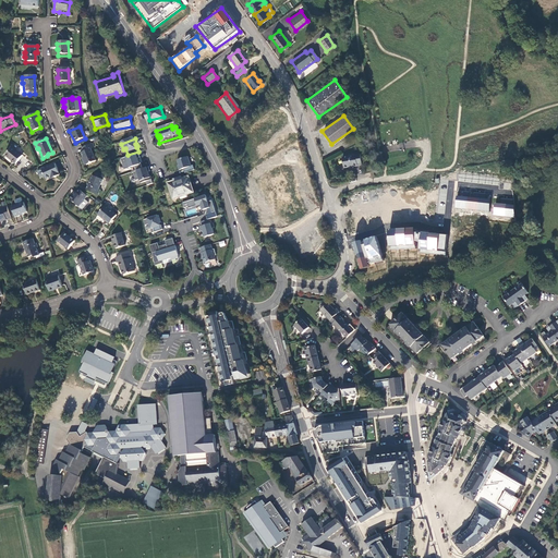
[(92,150),(91,146),(82,150),(83,155),(81,156),(86,168),(95,164),(91,152),(92,150)]
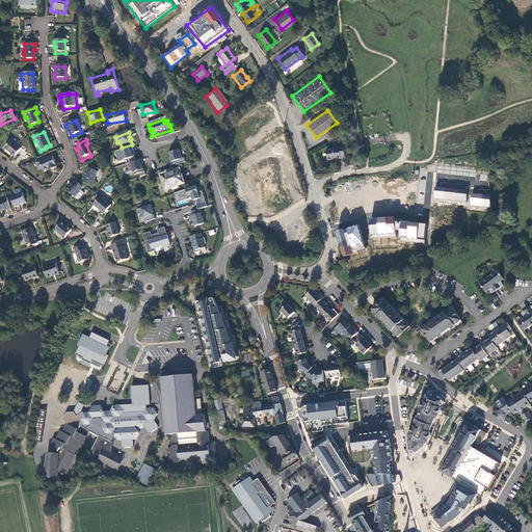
[(21,150),(11,141),(4,150),(15,158),(21,150)]
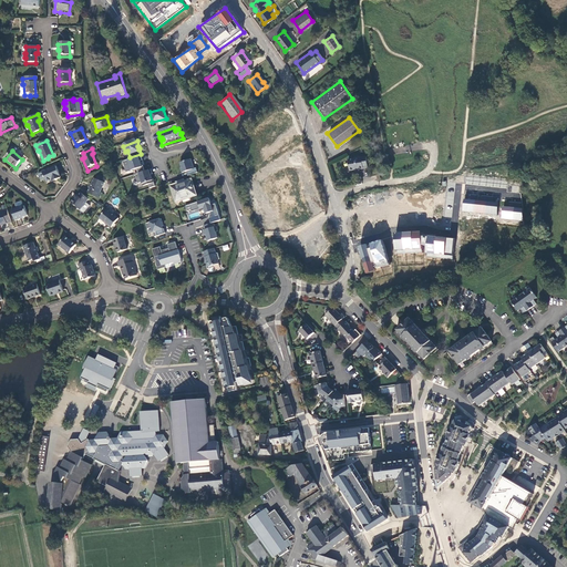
[(366,166),(363,155),(357,156),(357,154),(351,155),(351,157),(346,157),(347,169),(351,168),(351,169),(357,169),(357,167),(366,166)]
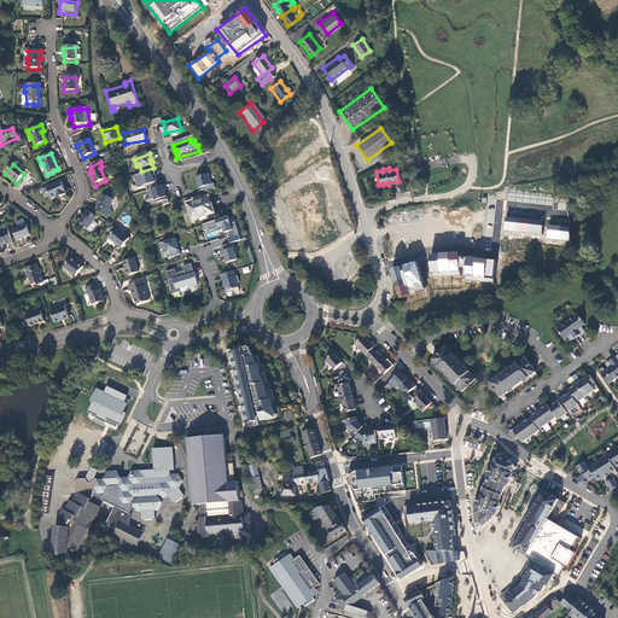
[(155,185),(153,179),(156,178),(155,173),(134,179),(138,191),(145,190),(144,187),(149,186),(151,191),(158,188),(157,184),(155,185)]
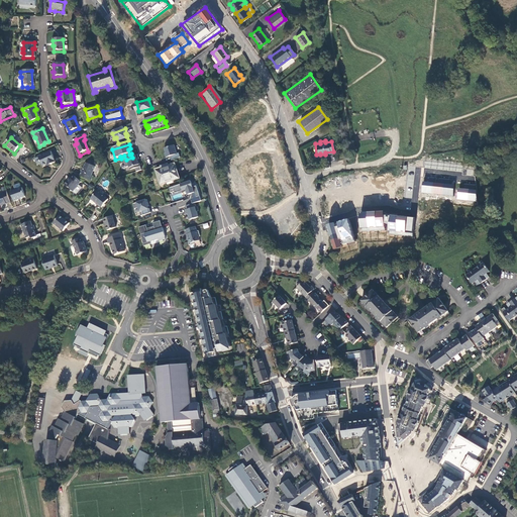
[(167,161),(171,159),(172,159),(173,163),(180,160),(179,156),(177,157),(174,147),(164,150),(166,156),(165,156),(167,161)]
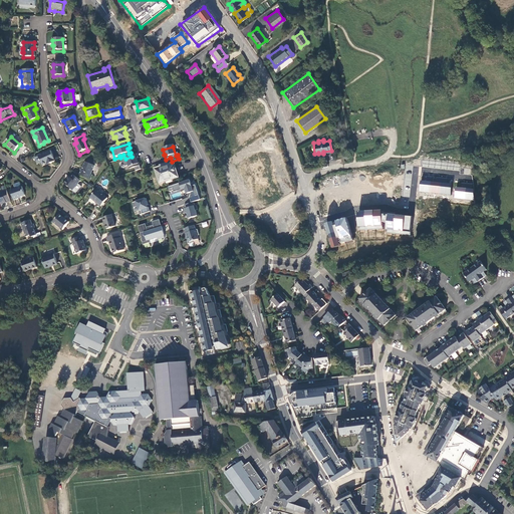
[(50,152),(38,158),(41,164),(42,167),(49,164),(49,165),(55,163),(50,152)]
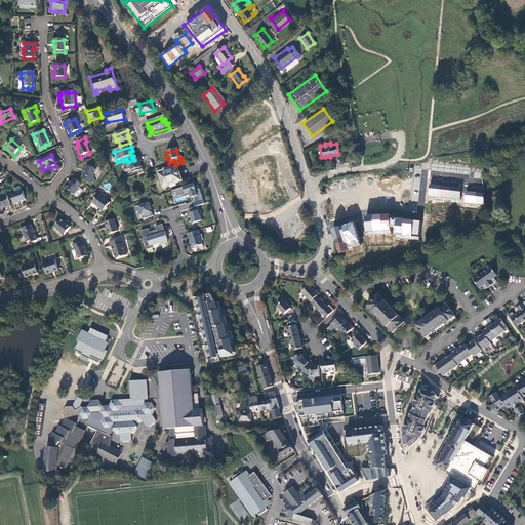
[(138,175),(144,173),(142,167),(140,168),(139,164),(142,163),(139,160),(134,161),(128,163),(125,164),(128,172),(131,171),(132,174),(137,173),(138,175)]
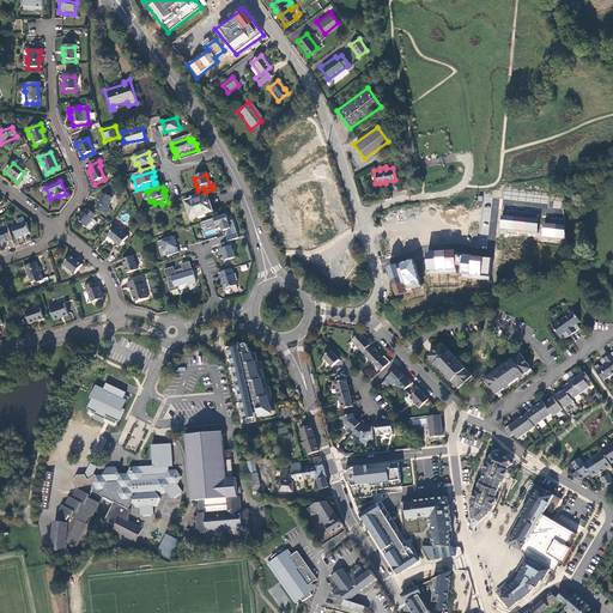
[(93,211),(108,217),(109,212),(109,211),(115,196),(113,194),(108,192),(105,192),(103,196),(102,195),(97,206),(96,205),(93,211)]
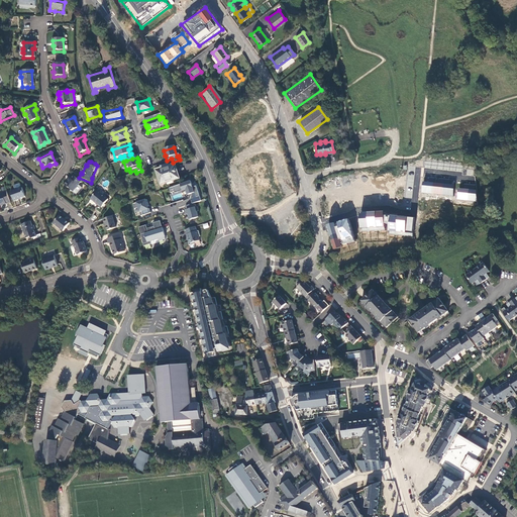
[(162,185),(163,188),(180,183),(179,179),(175,166),(162,170),(162,169),(156,171),(160,186),(162,185)]
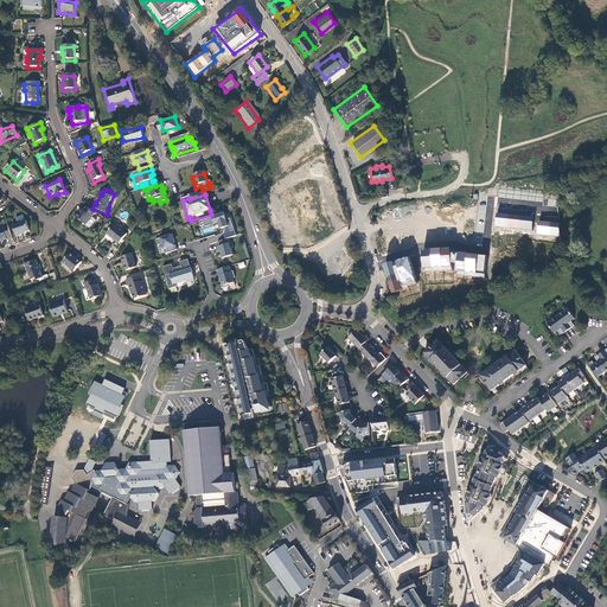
[(87,227),(95,215),(87,209),(82,213),(80,213),(76,218),(87,227)]
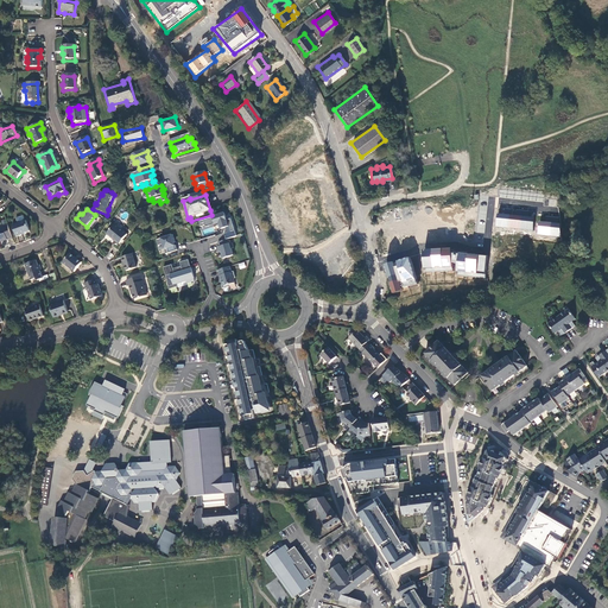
[(534,230),(536,217),(499,214),(498,227),(534,230)]
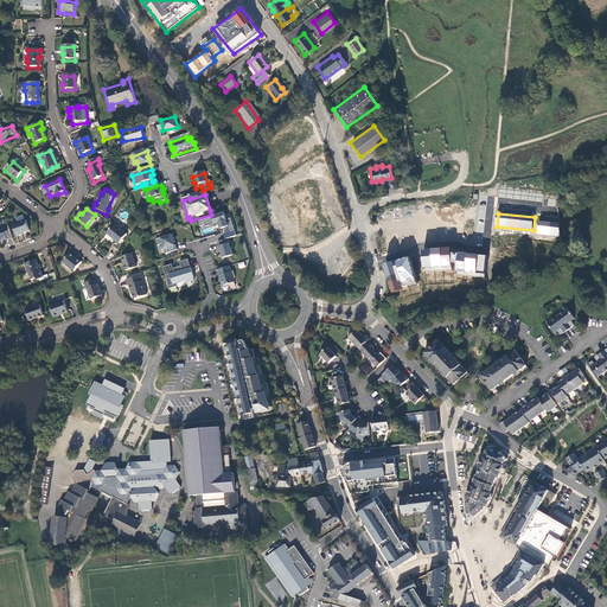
[(224,215),(198,223),(199,227),(204,225),(204,227),(205,229),(218,225),(221,231),(225,229),(229,229),(230,234),(228,235),(223,236),(225,241),(227,241),(236,238),(230,221),(227,222),(224,215)]
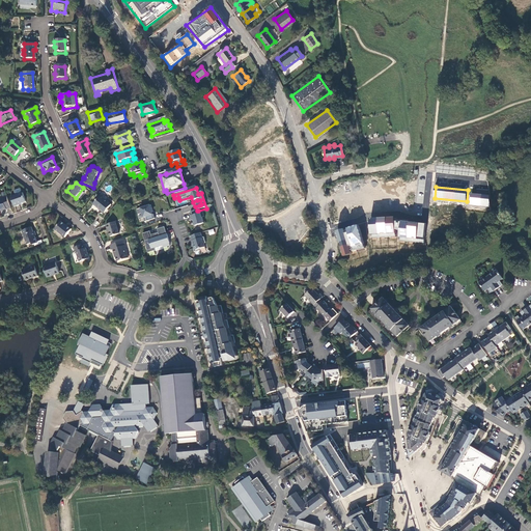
[(470,193),(469,204),(490,206),(491,195),(470,193)]
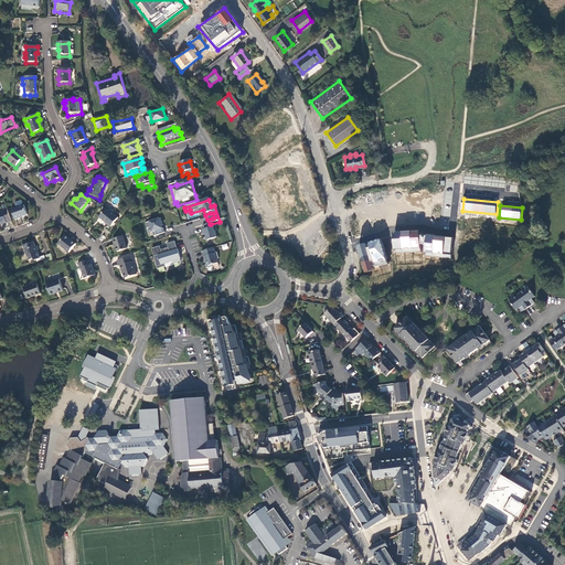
[(17,210),(12,211),(16,221),(20,220),(20,219),(28,215),(24,206),(23,206),(17,210)]
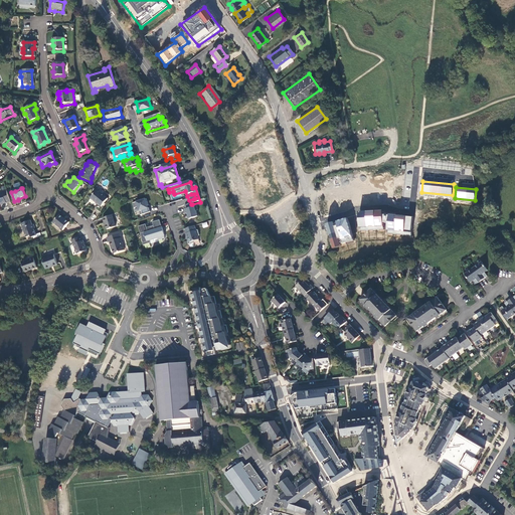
[(3,206),(10,203),(6,191),(2,192),(3,195),(0,196),(0,205),(2,205),(3,206)]
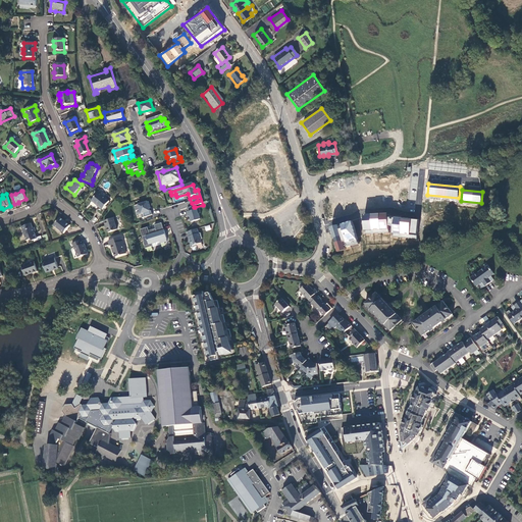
[(108,203),(98,195),(91,203),(101,211),(108,203)]
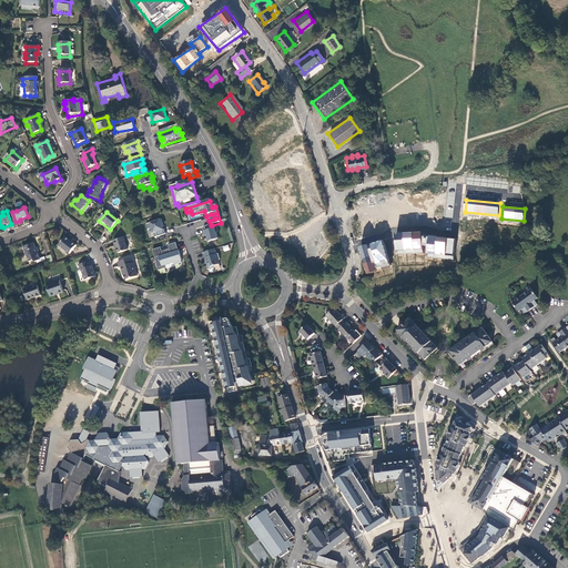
[(154,239),(165,235),(163,231),(162,232),(161,229),(163,229),(160,221),(145,225),(148,231),(151,230),(154,239)]
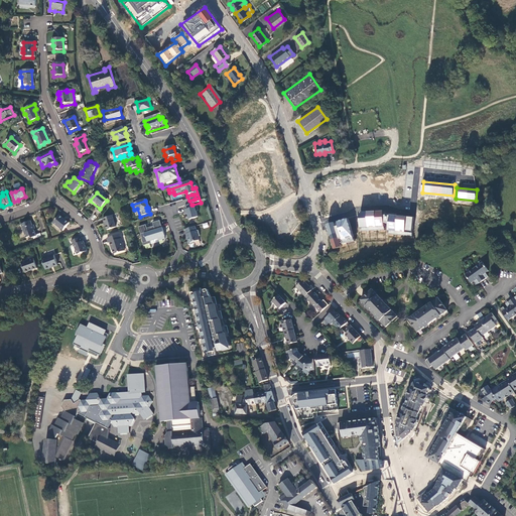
[(191,205),(184,208),(185,211),(184,212),(185,216),(187,216),(189,222),(198,219),(196,213),(198,213),(196,208),(195,209),(192,205),(191,205)]
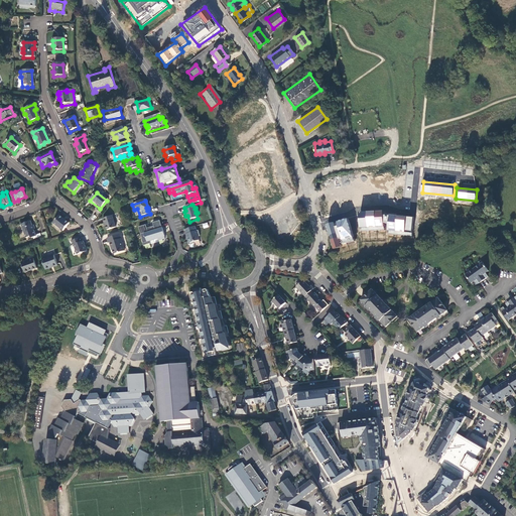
[(383,213),(359,216),(361,231),(384,229),(383,213)]
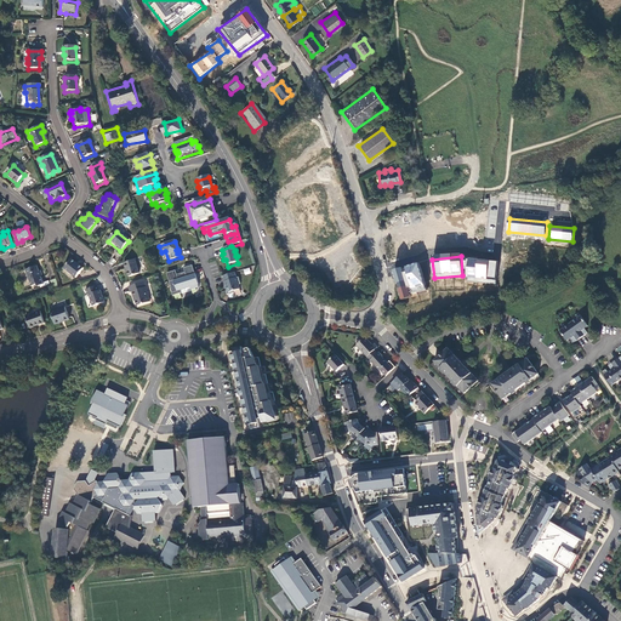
[(461,256),(462,275),(467,277),(468,283),(495,285),(497,262),(461,256)]
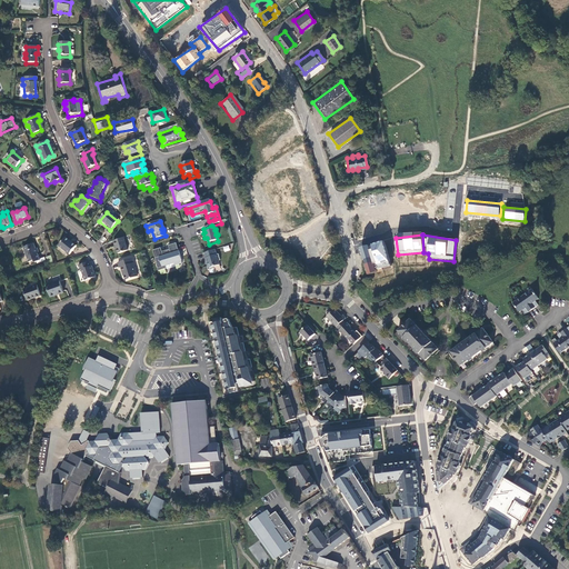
[(76,247),(66,239),(59,248),(69,256),(76,247)]
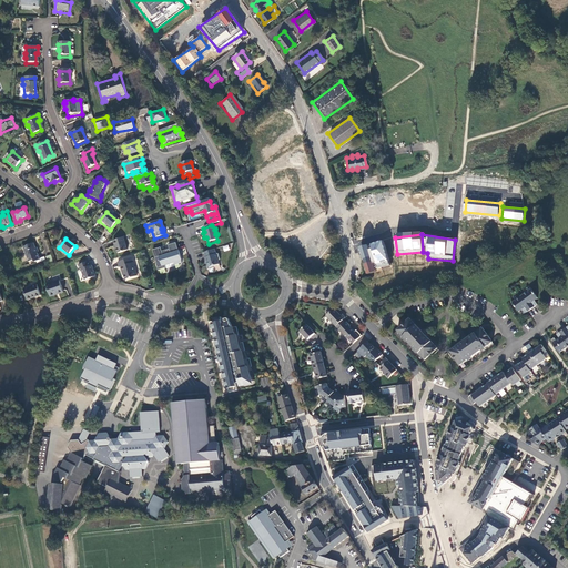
[(125,251),(122,240),(111,242),(113,246),(117,254),(125,251)]
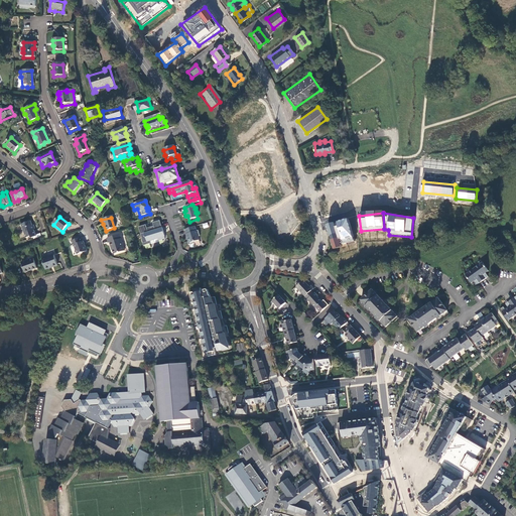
[(348,218),(328,225),(336,249),(356,243),(348,218)]
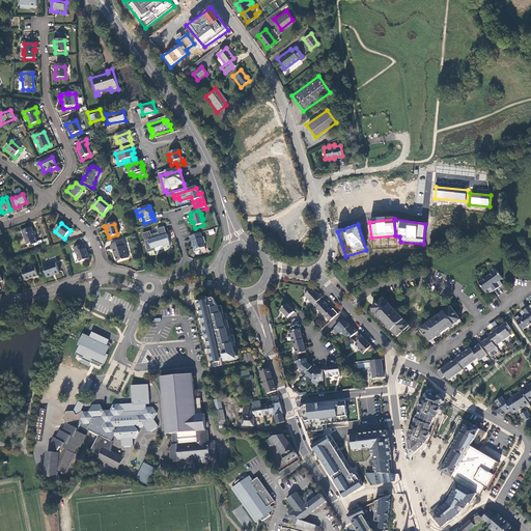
[(169,245),(167,235),(166,235),(164,228),(157,230),(158,234),(150,236),(149,232),(142,235),(146,248),(145,248),(147,254),(155,252),(154,249),(162,247),(163,249),(170,247),(169,245)]
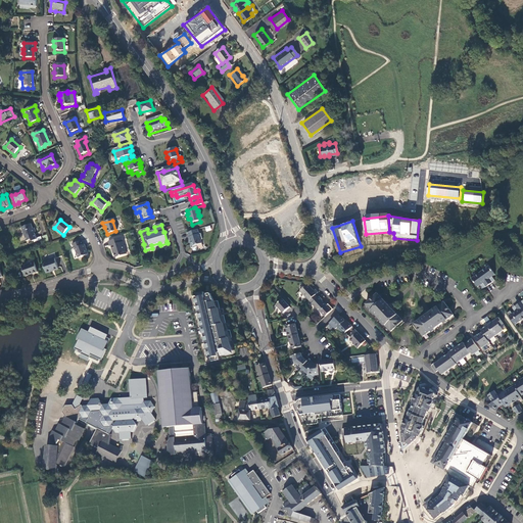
[(31,226),(19,230),(21,235),(24,234),(27,243),(31,241),(32,243),(37,241),(31,226)]
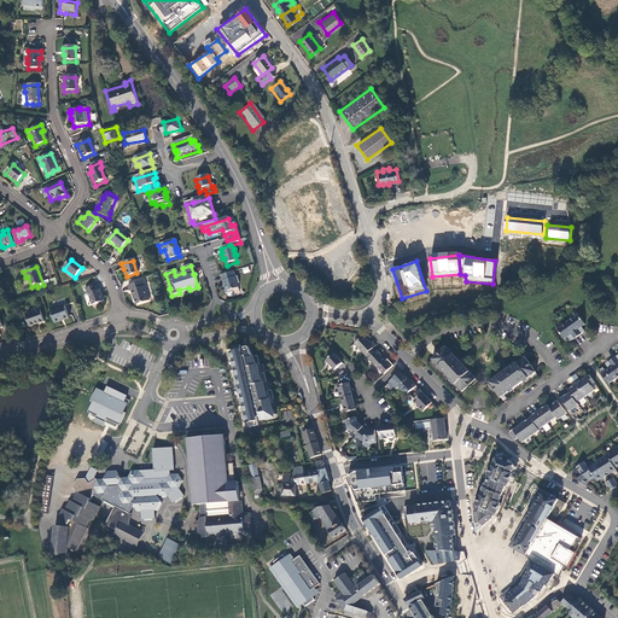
[(234,278),(233,273),(221,277),(225,289),(223,289),(226,295),(232,292),(232,291),(238,290),(237,285),(239,284),(237,278),(234,278)]
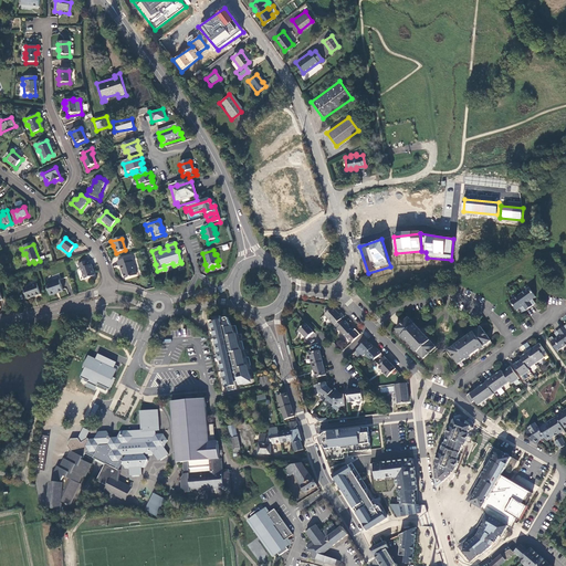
[(132,258),(116,263),(118,269),(121,268),(125,280),(136,276),(132,264),(134,263),(132,258)]
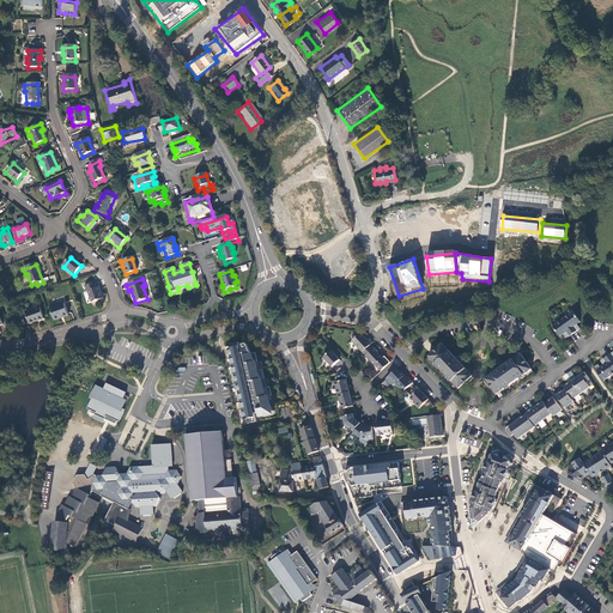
[(95,284),(84,287),(86,292),(87,292),(91,303),(102,299),(98,287),(97,289),(95,284)]
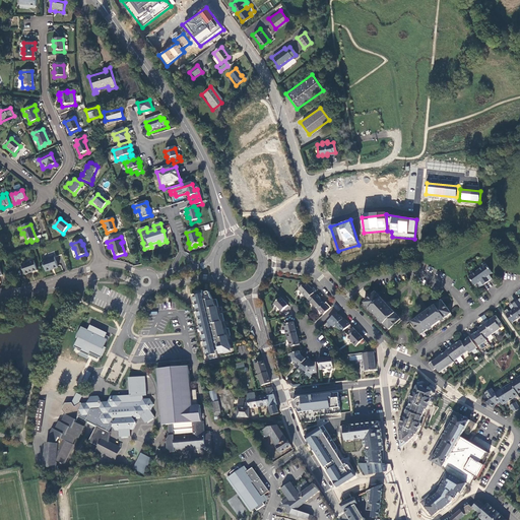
[(54,257),(43,262),(46,272),(57,268),(54,257)]
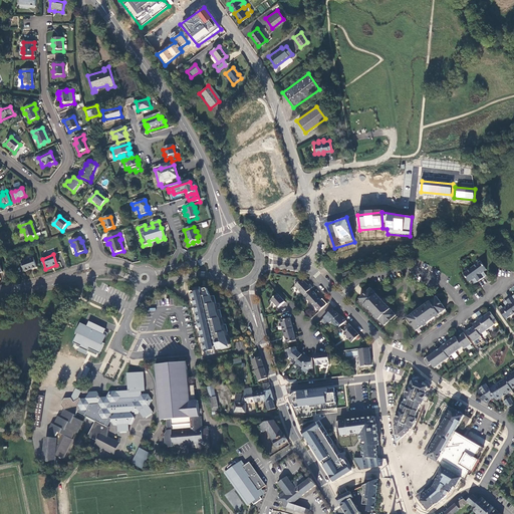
[(33,258),(21,263),(24,272),(36,268),(33,258)]
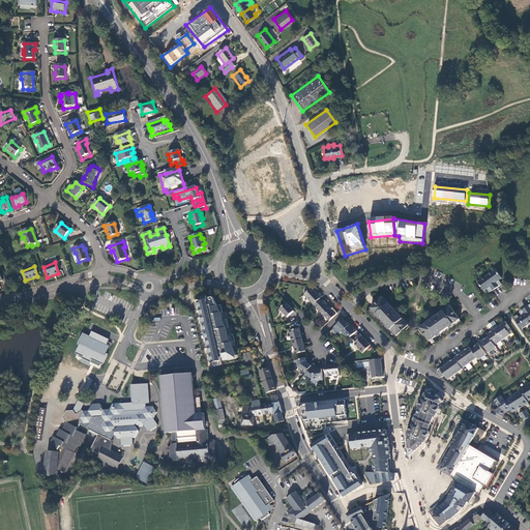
[(482,278),(492,291),(496,288),(494,285),(495,283),(498,281),(492,272),(482,278)]
